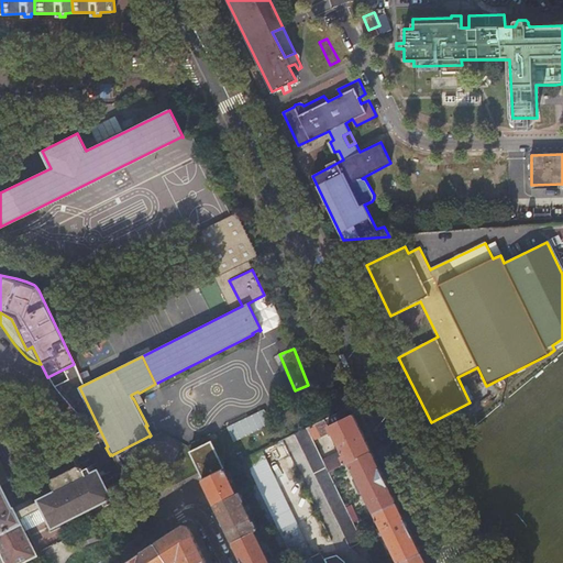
[(370,452),(349,408),(307,428),(312,440),(327,433),(326,431),(329,430),(331,434),(332,433),(343,455),(341,457),(341,459),(340,460),(337,453),(322,461),(328,472),(349,462),(370,452)]
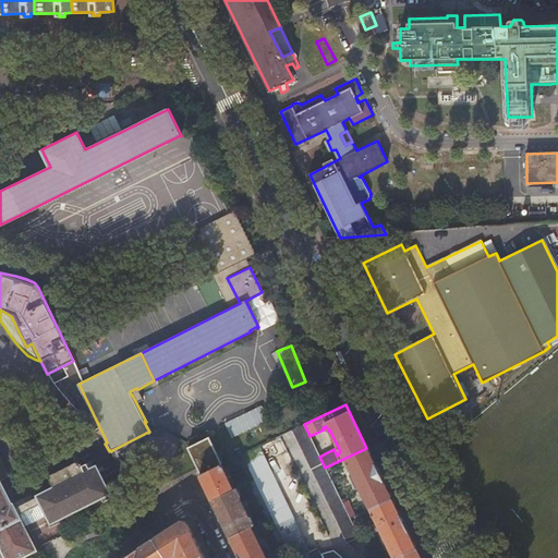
[(226,421),(232,437),(270,422),(264,405),(226,421)]
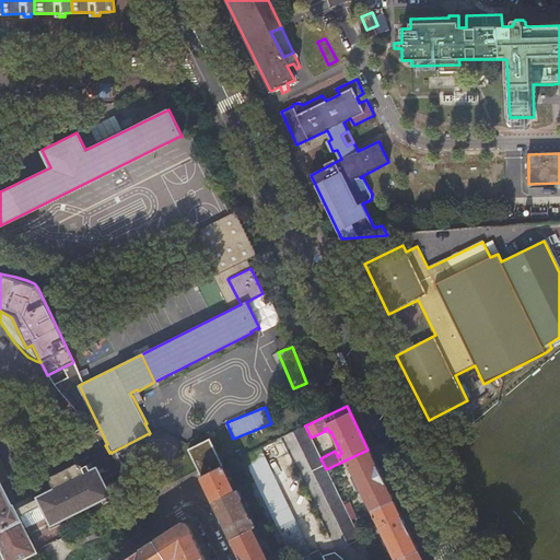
[(311,438),(305,426),(292,432),(348,545),(360,538),(326,469),(321,458),(311,438)]
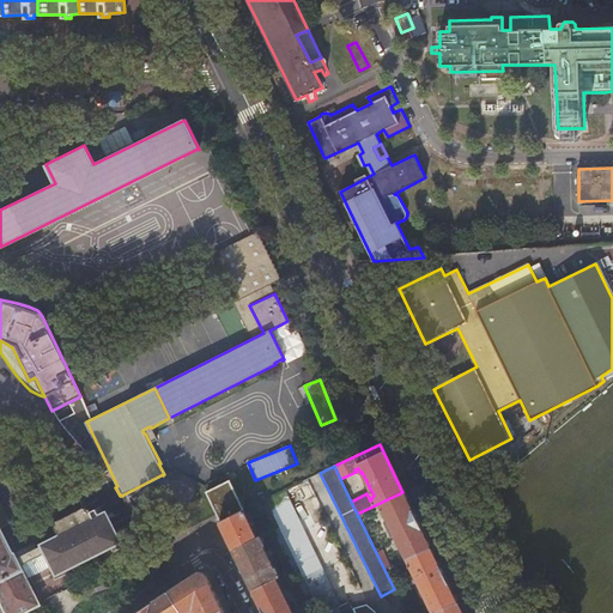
[(353,477),(345,479),(349,491),(357,487),(353,477)]
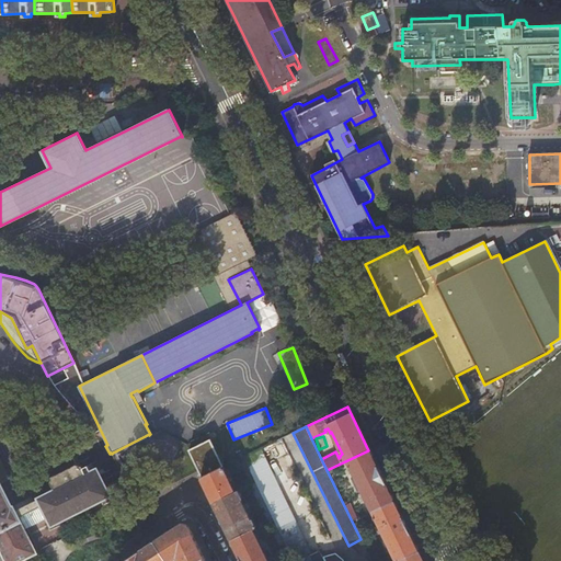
[(287,455),(279,439),(268,445),(277,460),(287,455)]
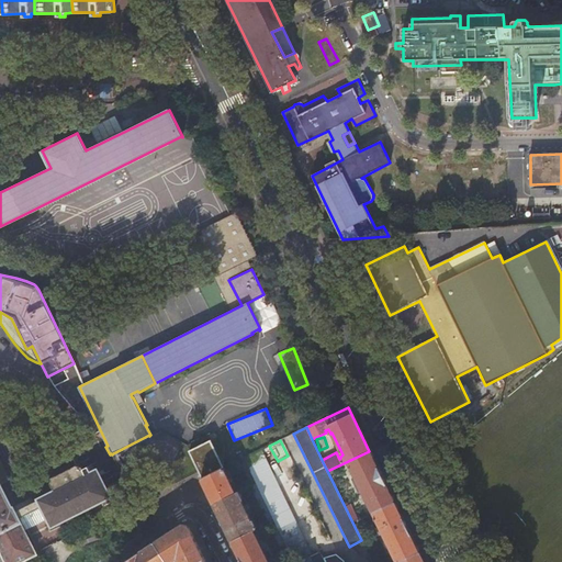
[(190,451),(203,478),(224,468),(211,441),(190,451)]
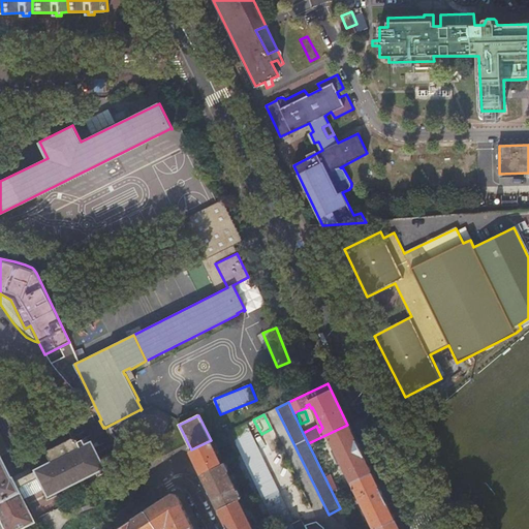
[(371,472),(347,425),(328,434),(330,439),(329,440),(330,441),(331,441),(334,447),(330,449),(336,463),(340,461),(350,481),(371,472)]
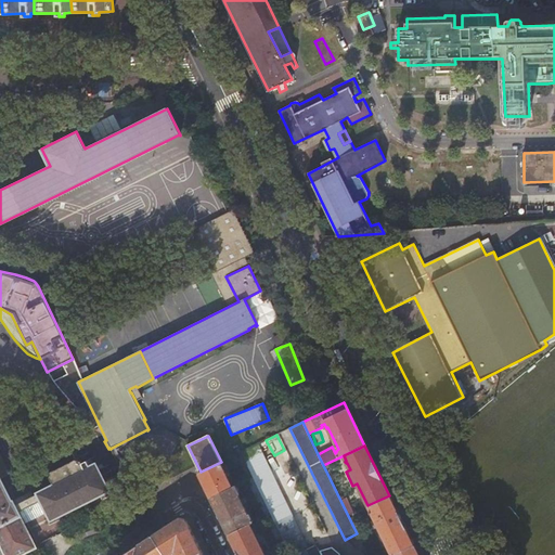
[(0,477),(0,541),(7,554),(15,554),(34,547),(23,524),(48,513),(52,518),(108,489),(97,464),(86,469),(81,463),(77,460),(53,472),(51,477),(55,485),(33,497),(30,491),(12,502),(0,477)]
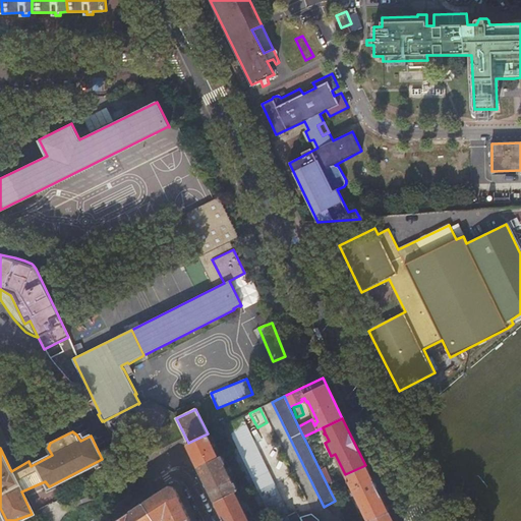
[(188,443),(187,444),(198,466),(218,457),(208,436),(209,436),(208,433),(188,443)]
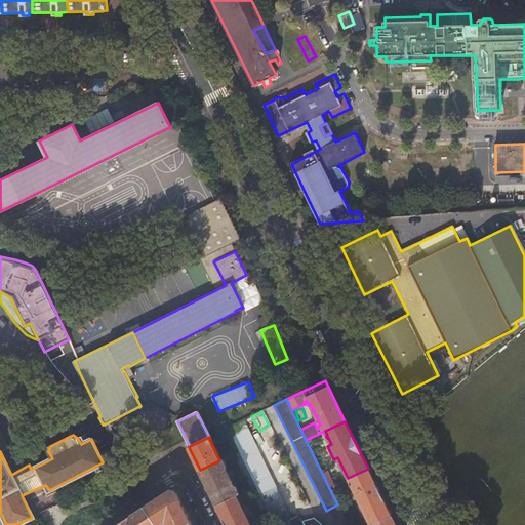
[(322,524),(321,522),(314,516),(303,521),(300,517),(297,515),(292,518),(260,455),(244,462),(255,486),(268,509),(275,524),(322,524)]
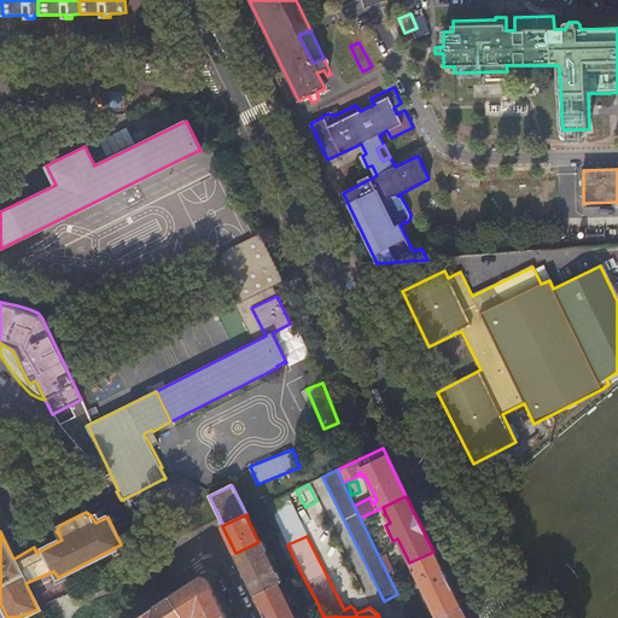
[(258,542),(235,553),(255,594),(279,582),(283,581),(283,578),(281,579),(278,572),(277,573),(266,551),(267,549),(262,541),(258,542)]
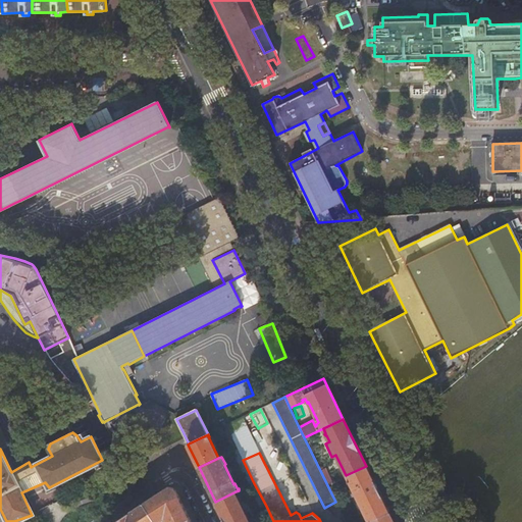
[(368,521),(388,513),(366,466),(346,475),(349,481),(348,482),(349,483),(350,483),(353,490),(349,492),(355,505),(359,503),(368,521)]
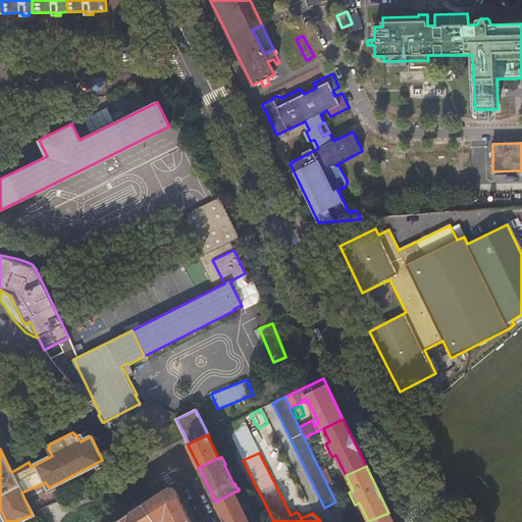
[(266,506),(254,483),(249,485),(261,509),(266,506)]
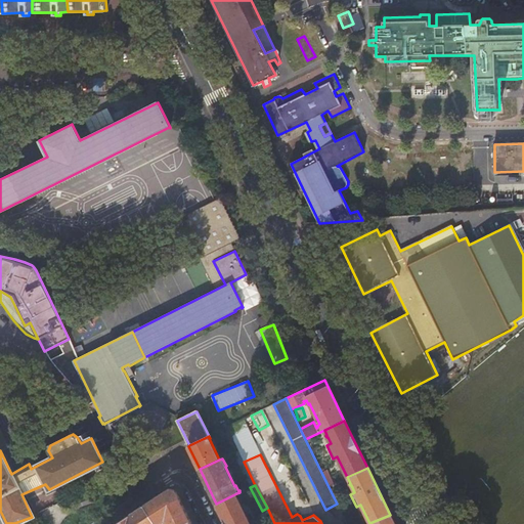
[(143,506),(154,523),(157,523),(165,520),(167,523),(182,523),(190,521),(176,491),(168,489),(143,506)]
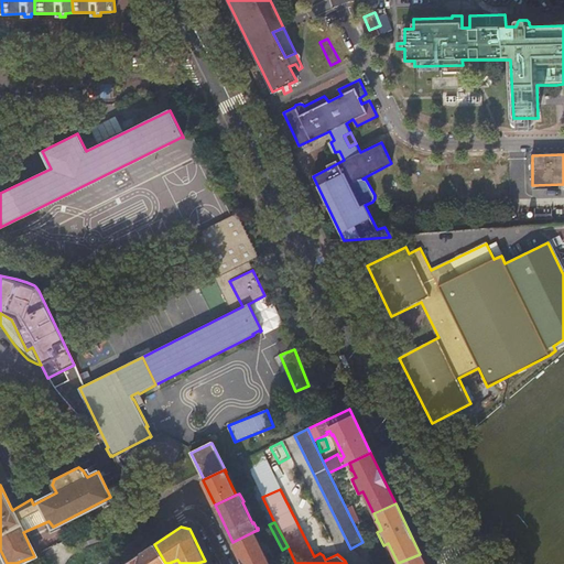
[(255,531),(232,542),(242,563),(275,563),(270,551),(266,553),(255,531)]
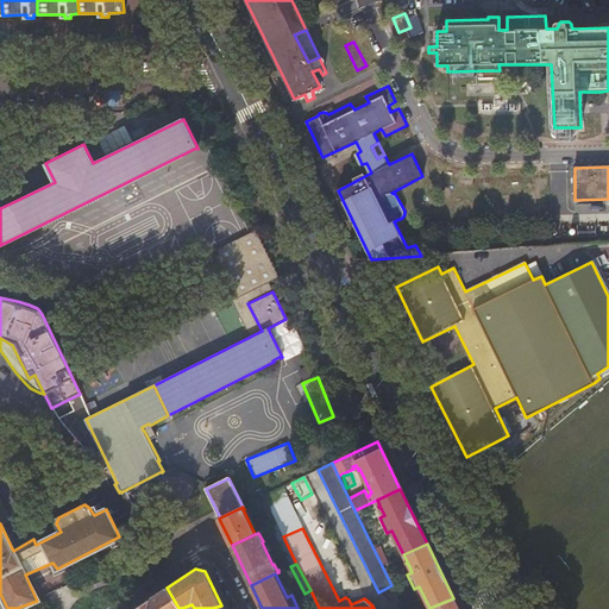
[(133,608),(179,608),(167,588),(133,608)]
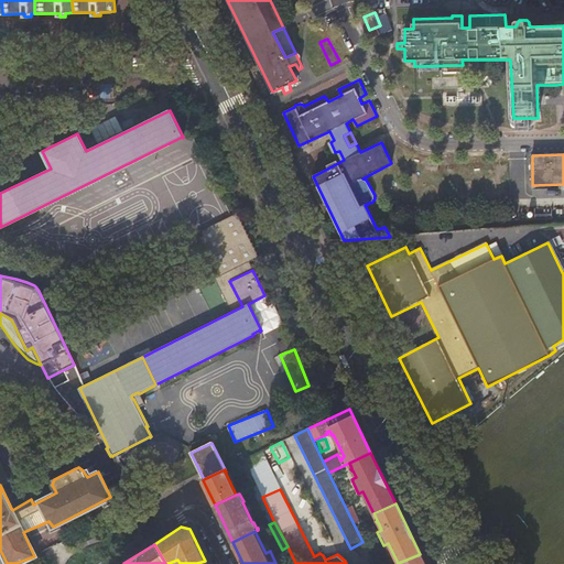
[(425,563),(420,554),(398,563),(425,563)]
